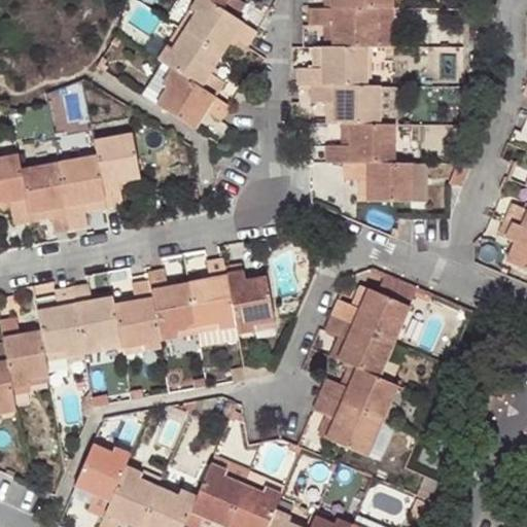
[(255,34),(256,31),(236,18),(207,0),(197,0),(190,9),(196,12),(184,31),(222,55),(234,37),(248,45),(255,34)]
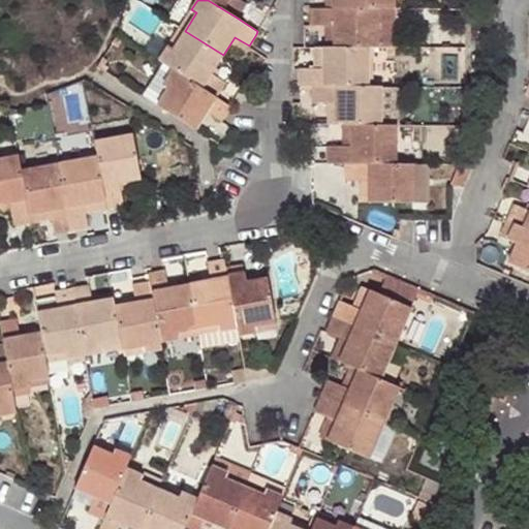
[(208,0),(237,18),(246,3),(241,0),(208,0)]
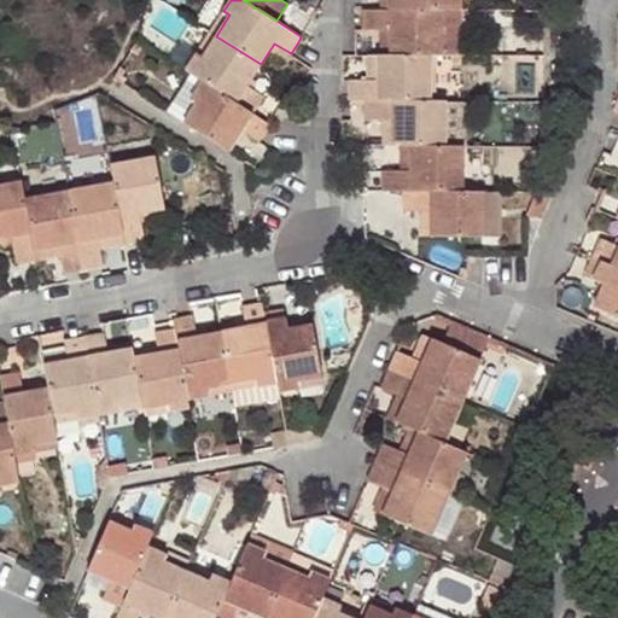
[(460,0),(380,0),(380,11),(443,11),(460,11),(460,0)]
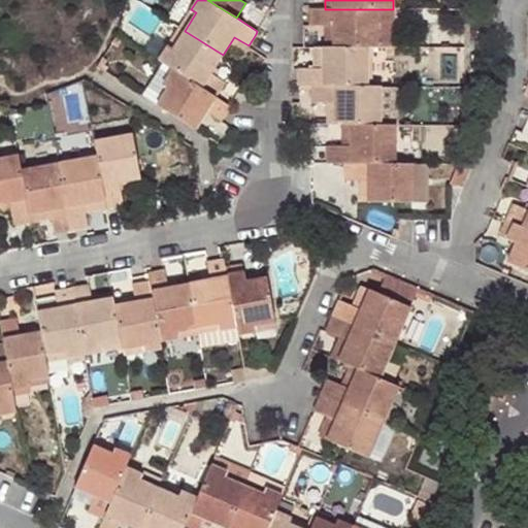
[(185,31),(196,12),(191,9),(179,28),(185,31)]
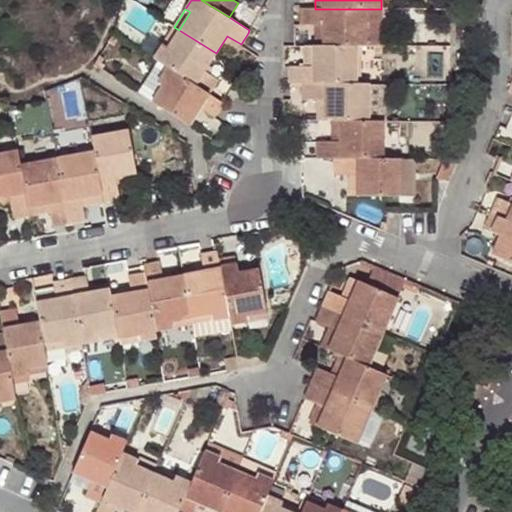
[(300,25),(315,26),(315,32),(323,33),(323,47),(356,47),(366,47),(367,9),(315,9),(301,9),(301,12),(300,25)]
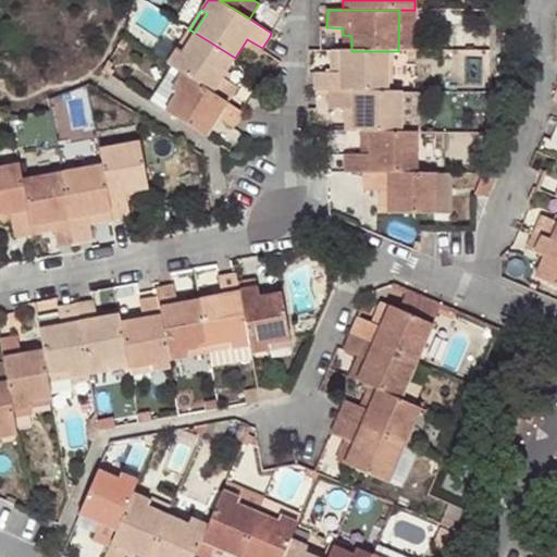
[(415,51),(415,10),(399,10),(398,51),(415,51)]
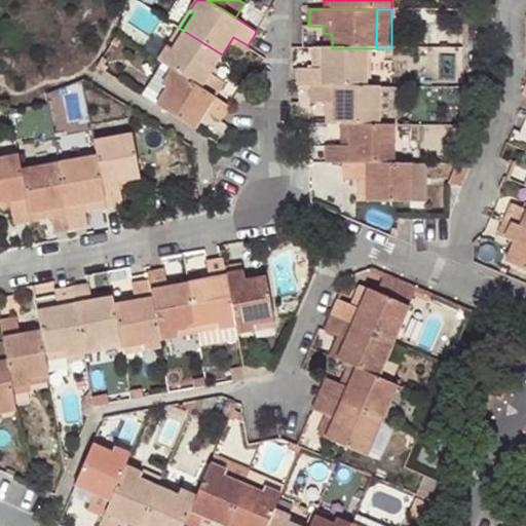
[(179,28),(167,45),(173,48),(184,31),(179,28)]
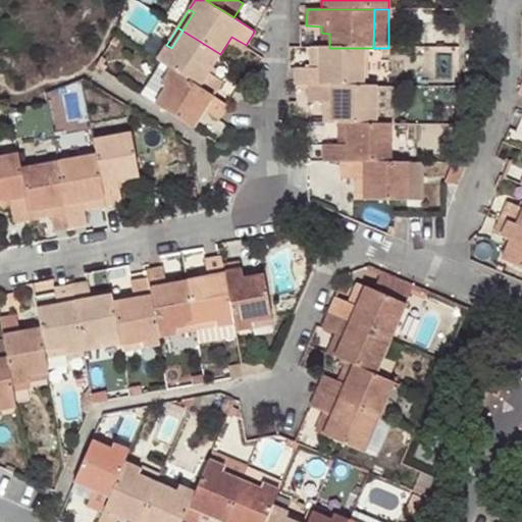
[(171,48),(166,45),(157,59),(163,63),(171,68),(213,96),(222,81),(209,71),(220,54),(183,31),(171,48)]
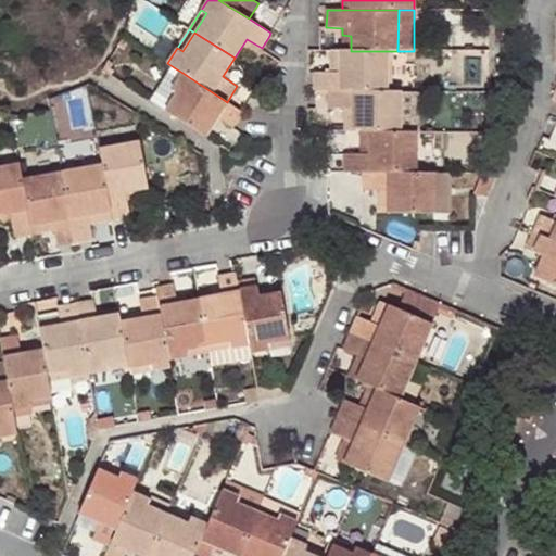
[(351,51),(351,36),(342,35),(342,50),(351,51)]
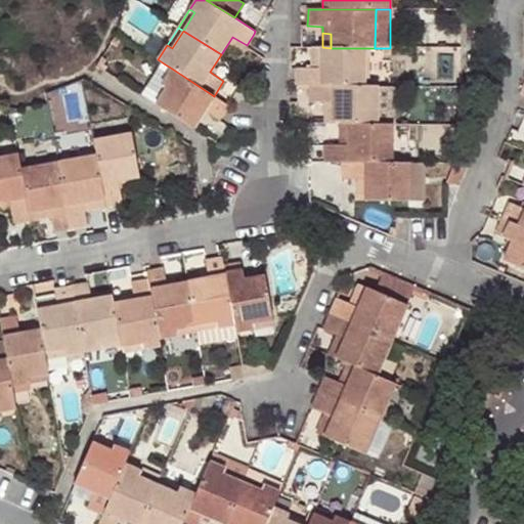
[(319,47),(319,59),(313,60),(312,68),(297,68),(297,82),(297,86),(309,86),(364,86),(364,48),(331,48),(322,47),(319,47)]
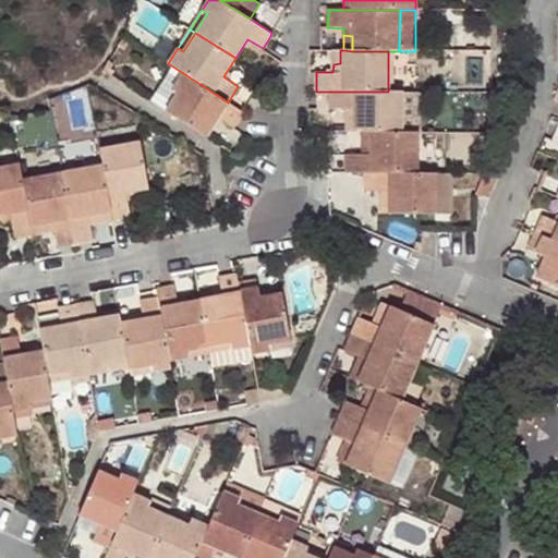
[(153,101),(167,110),(178,94),(172,89),(183,73),(174,68),(153,101)]
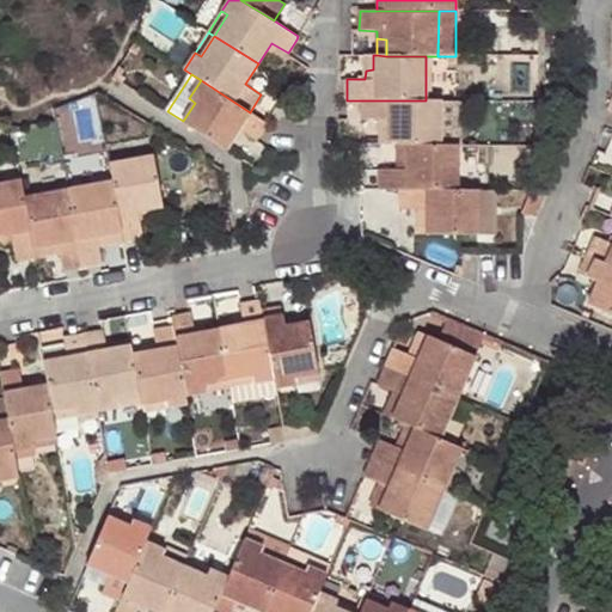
[(195,103),(183,121),(227,148),(239,129),(256,140),(265,126),(268,123),(250,112),(201,80),(189,98),(195,103)]
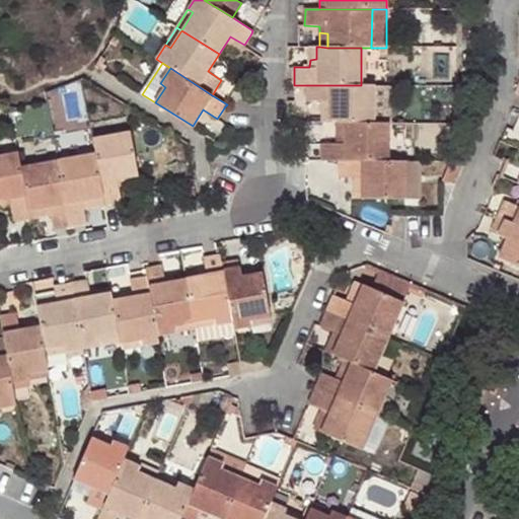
[(307,101),(322,101),(322,109),(329,109),(328,123),(338,123),(345,123),(373,124),(374,85),(361,85),(306,85),(307,101)]
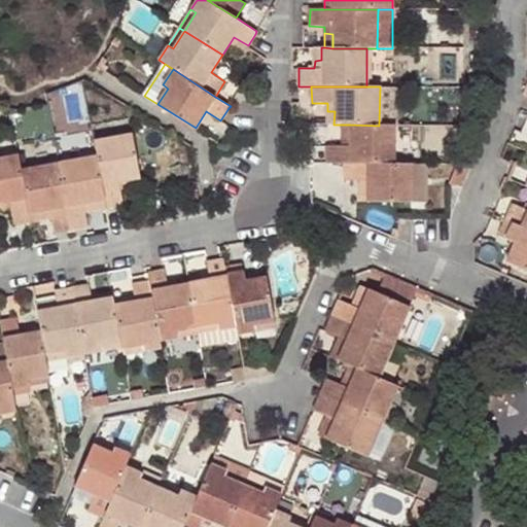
[(350,138),(342,138),(342,145),(326,145),(326,164),(345,164),(394,164),(394,126),(379,126),(350,125),(350,138)]
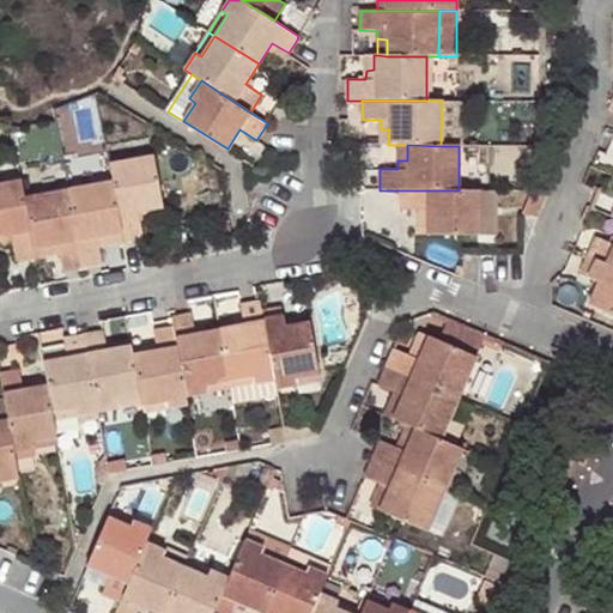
[(146,211),(162,207),(152,157),(109,164),(111,182),(121,234),(123,242),(143,238),(139,222),(147,219),(146,211)]
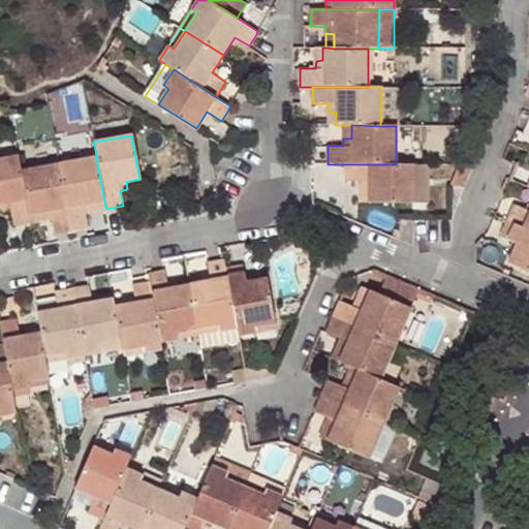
[(0,205),(2,205),(3,212),(10,211),(13,225),(30,222),(29,214),(21,172),(19,156),(0,159),(0,205)]
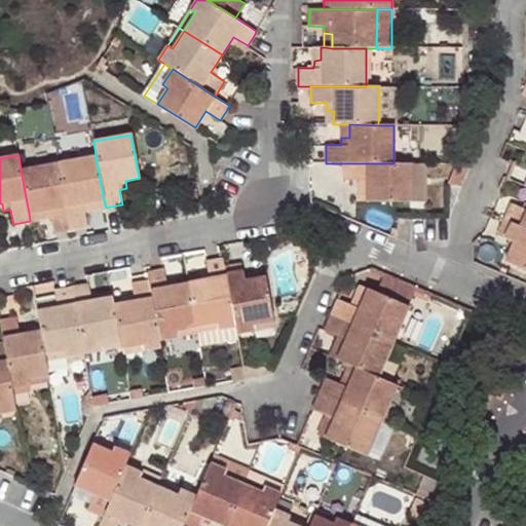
[(87,226),(84,212),(92,210),(91,202),(104,200),(96,156),(59,163),(71,229),(74,229),(87,226)]
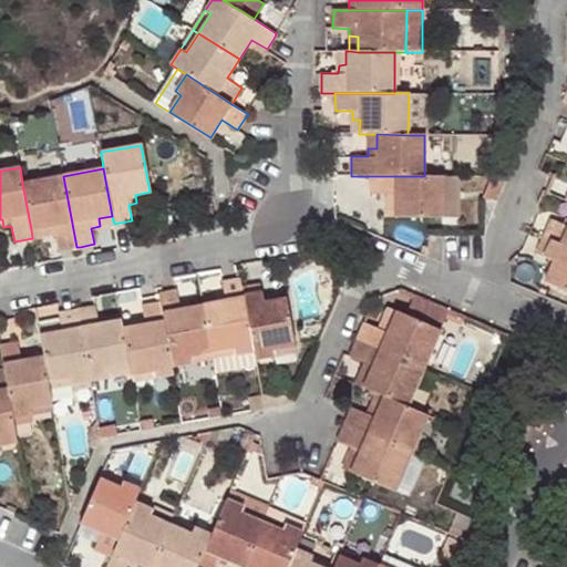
[(31,229),(45,227),(47,236),(55,235),(58,250),(73,248),(76,247),(63,176),(22,184),(31,229)]
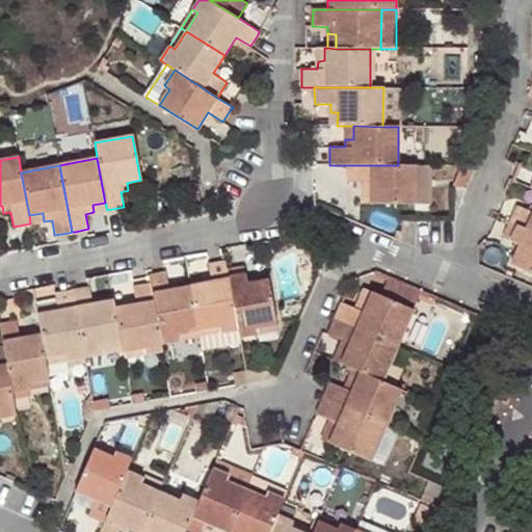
[(364,189),(371,189),(371,203),(416,204),(416,165),(398,165),(348,165),(347,182),(363,182),(364,189)]
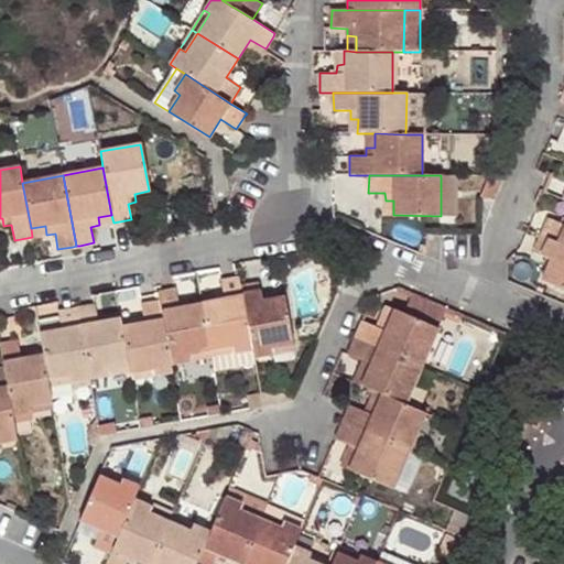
[(457,176),(441,175),(441,216),(457,216),(457,176)]
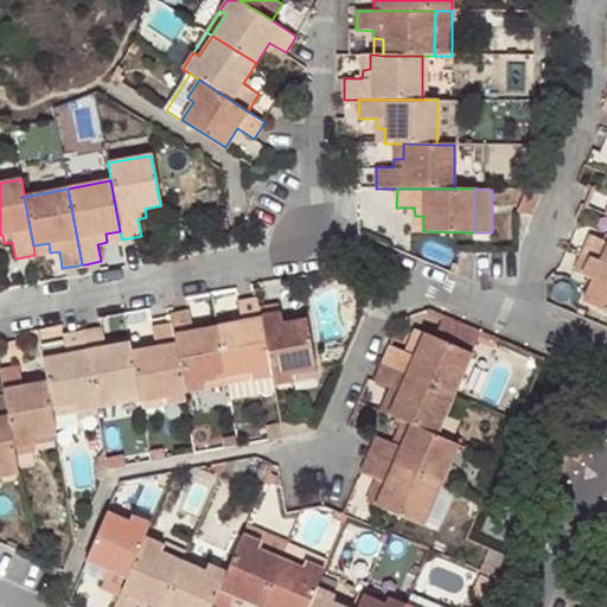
[(163,213),(160,205),(145,209),(146,217),(163,213)]
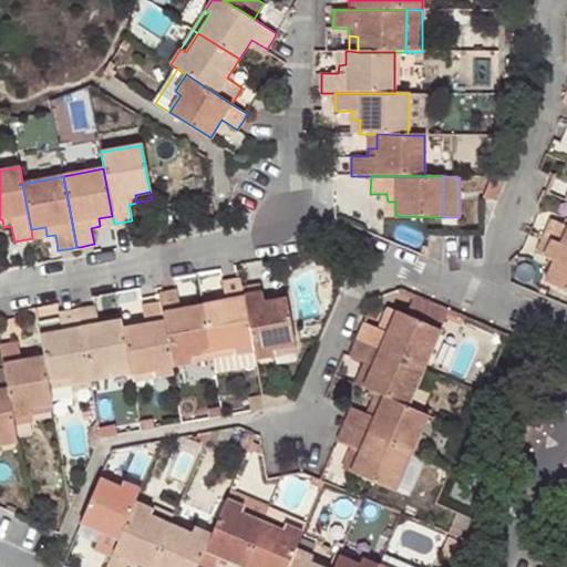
[(112,216),(99,218),(100,226),(114,224),(112,216)]
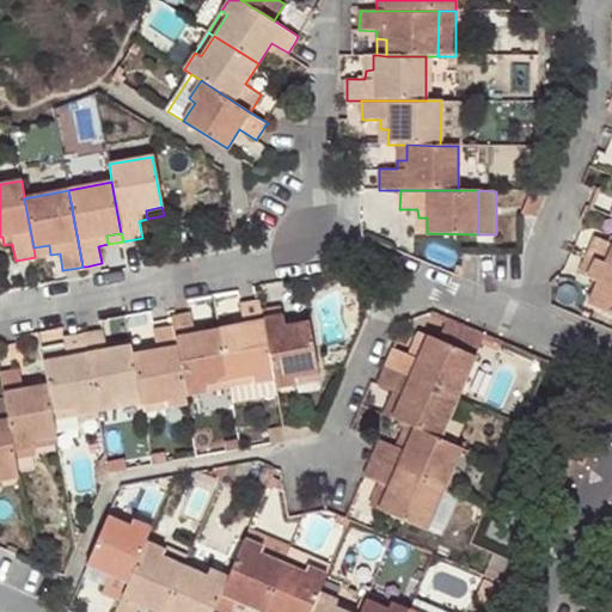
[(588,255),(611,264),(611,242),(597,236),(588,255)]
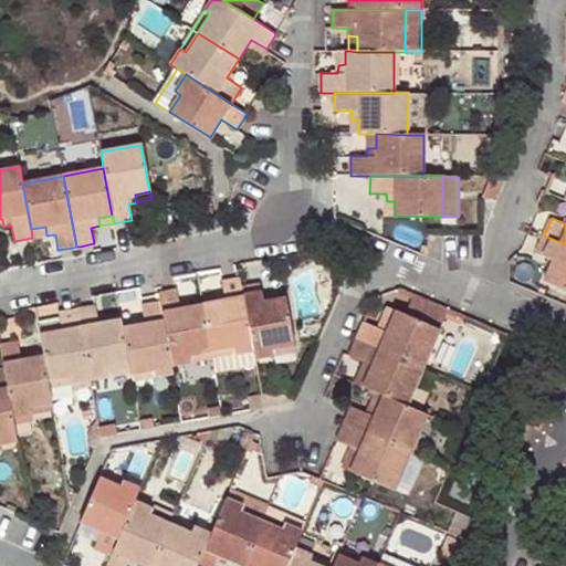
[(32,238),(46,236),(45,227),(31,229),(32,238)]
